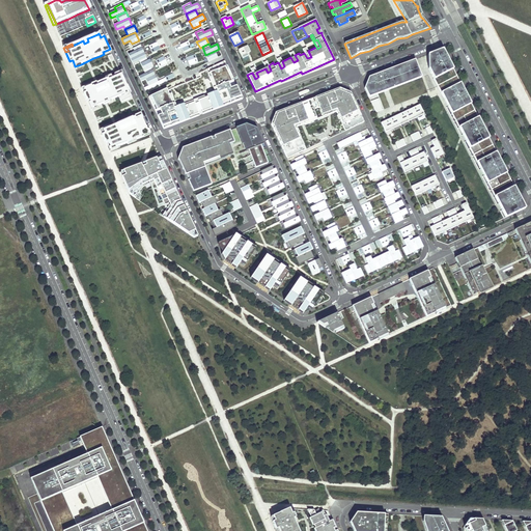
[(129,54),(131,59),(144,53),(140,45),(133,48),(135,51),(129,54)]
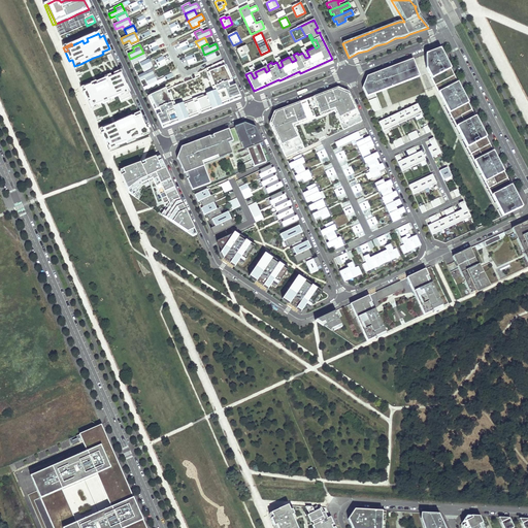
[(111,52),(109,46),(108,46),(109,48),(102,52),(103,54),(99,56),(100,57),(111,52)]
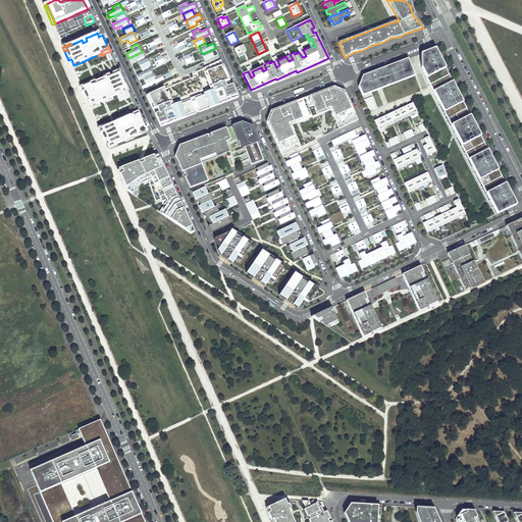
[(246,52),(243,46),(235,50),(239,58),(244,56),(243,53),(246,52)]
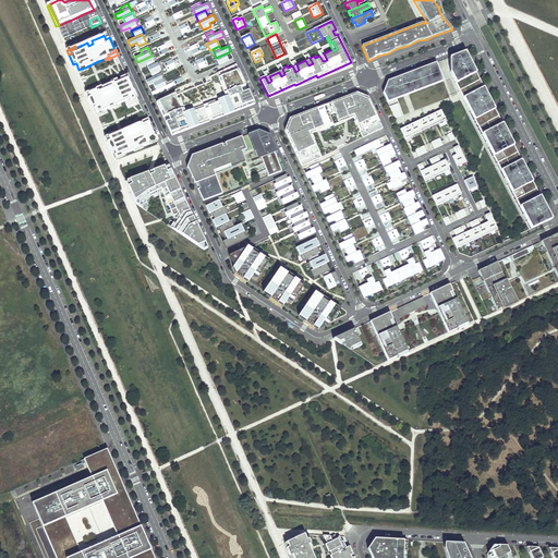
[(317,50),(319,56),(323,61),(327,60),(324,53),(322,49),(317,50)]
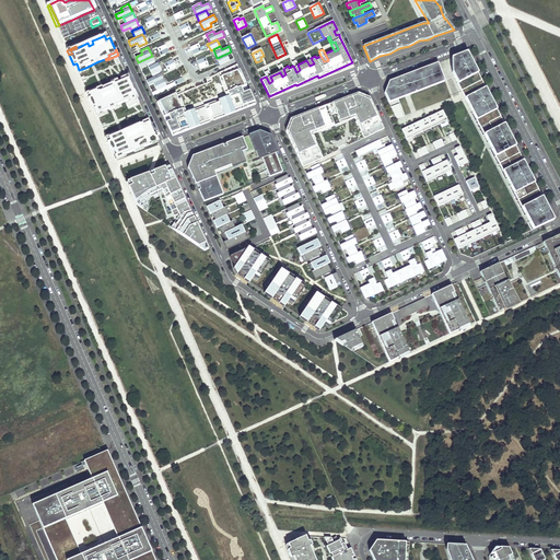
[(451,71),(534,230),(553,220),(549,211),(529,173),(510,132),(509,132),(492,100),(474,63),(467,49),(451,56),(451,71)]
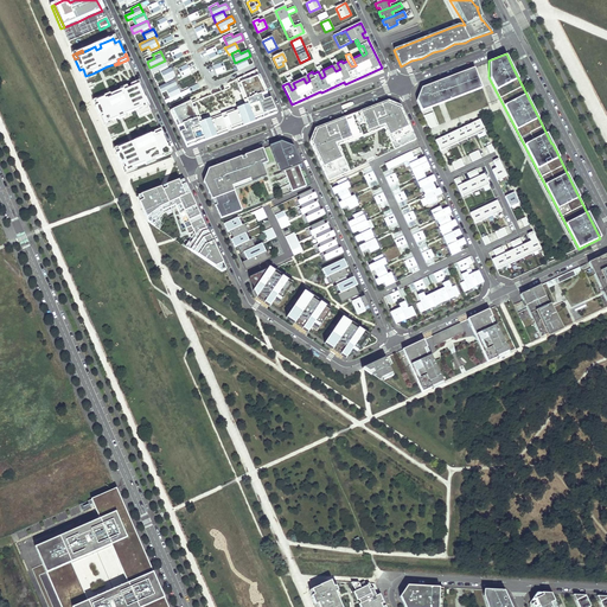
[(246,58),(235,63),(238,70),(249,65),(246,58)]
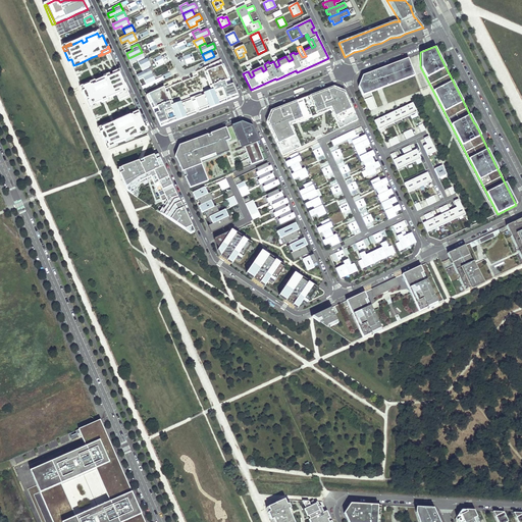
[(293,59),(290,54),(288,50),(283,51),(285,56),(289,61),(293,59)]
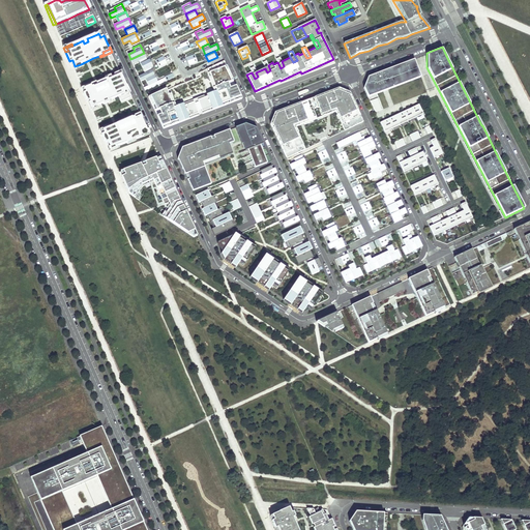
[(148,60),(144,53),(130,59),(133,63),(139,61),(141,64),(148,60)]
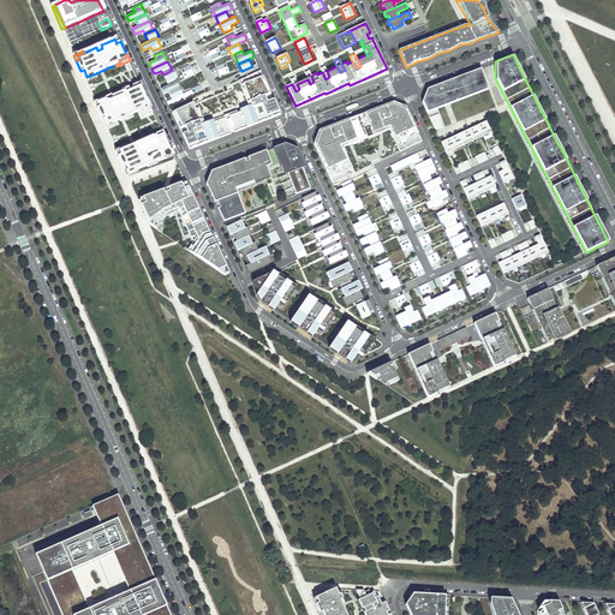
[(329,77),(327,71),(324,66),(320,67),(322,72),(326,79),(329,77)]
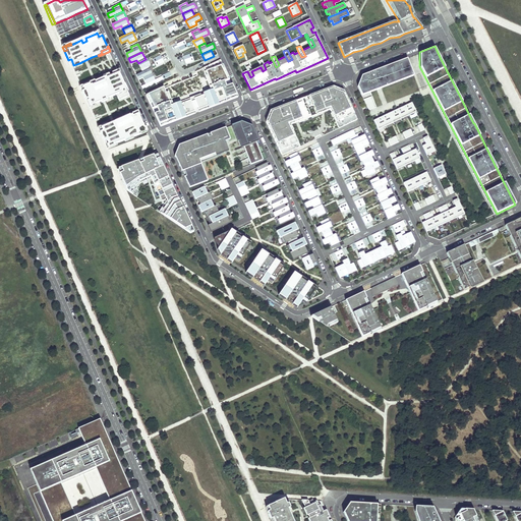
[(406,57),(362,75),(360,81),(357,87),(361,94),(412,74),(406,57)]
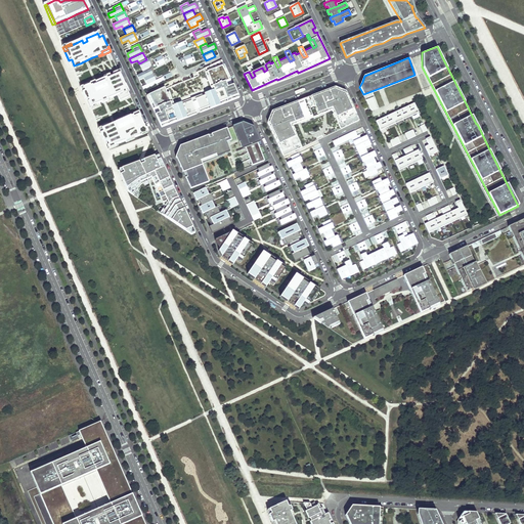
[(151,66),(148,58),(146,59),(139,63),(142,70),(149,67),(151,66)]
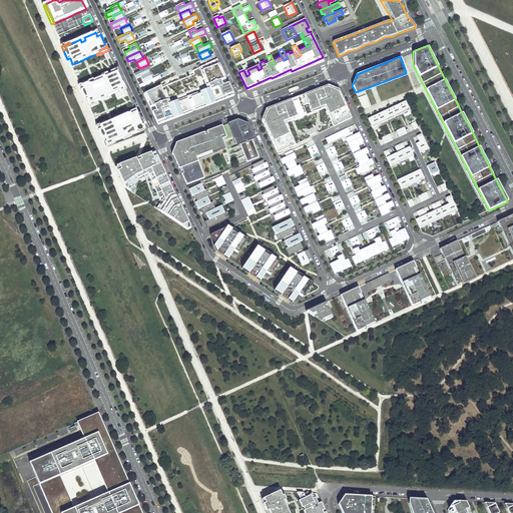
[(324,59),(323,57),(292,71),(291,69),(272,78),(271,77),(246,88),(247,91),(261,86),(266,83),(286,77),(292,73),(311,67),(324,59)]
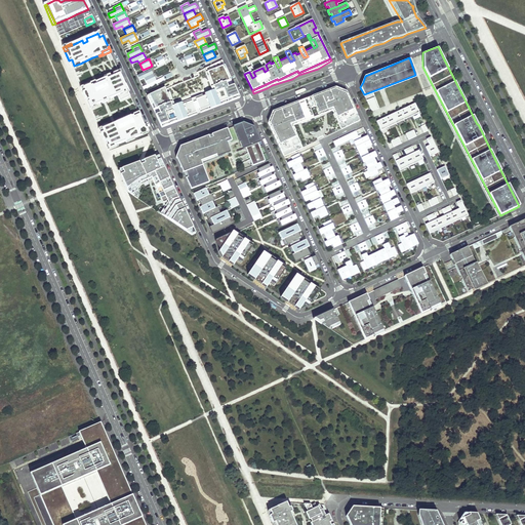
[(81,66),(80,64),(74,66),(72,59),(71,59),(74,69),(81,66)]
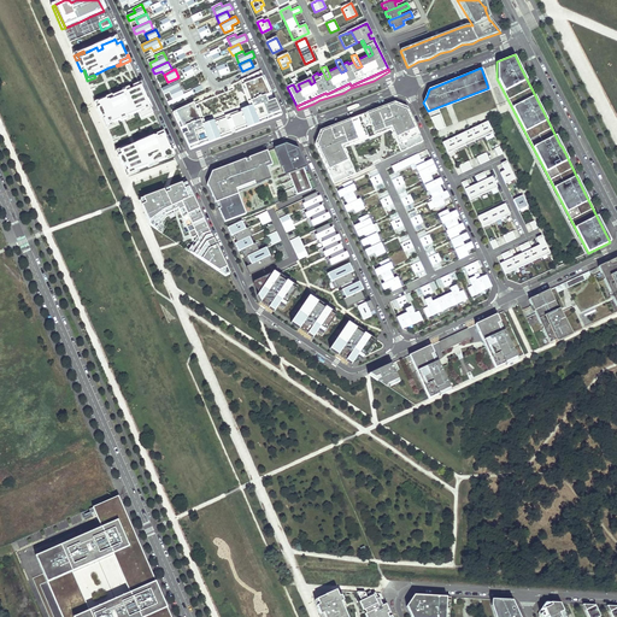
[(315,82),(312,76),(310,70),(305,72),(311,84),(315,82)]
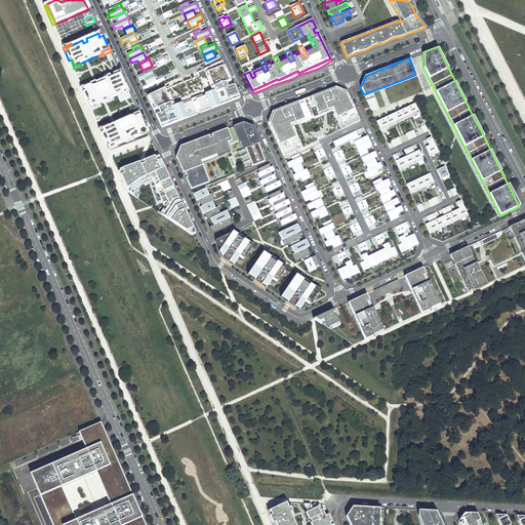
[(215,91),(209,93),(208,92),(204,93),(205,95),(196,99),(200,110),(210,107),(210,109),(220,105),(220,104),(219,102),(239,94),(232,81),(224,64),(224,65),(221,61),(206,68),(215,91)]
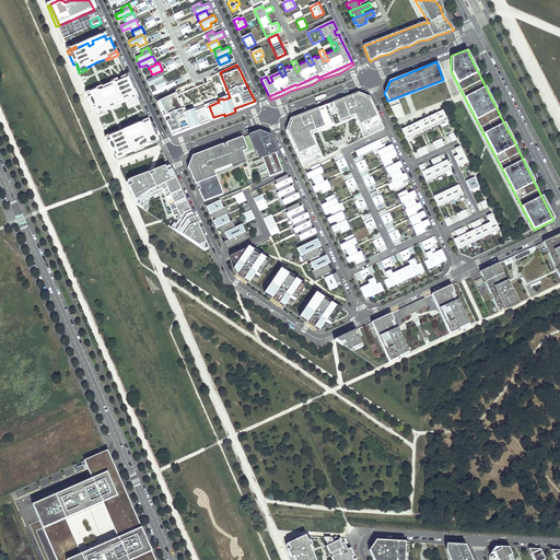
[(147,81),(149,86),(153,84),(163,79),(160,71),(152,74),(153,78),(147,81)]
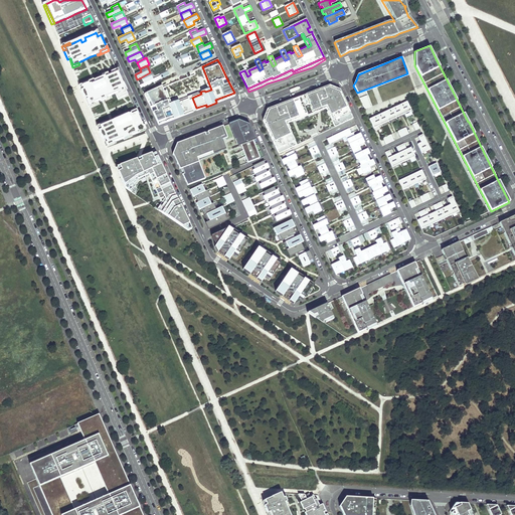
[(202,66),(200,67),(208,89),(204,91),(205,92),(211,90),(202,66)]
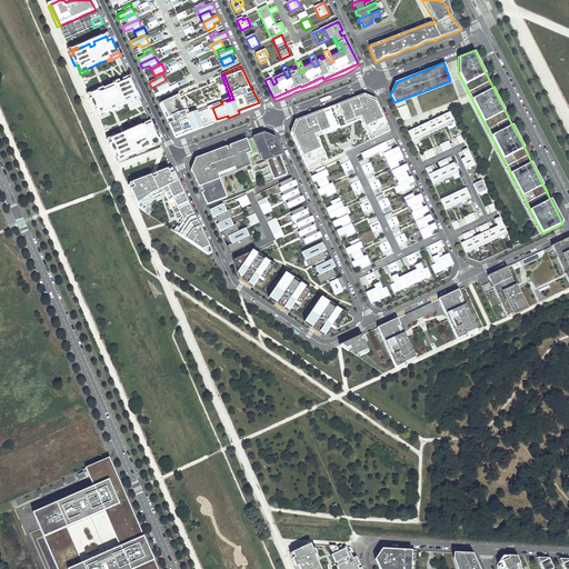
[(97,92),(90,95),(92,99),(89,100),(93,109),(96,109),(97,108),(100,115),(106,112),(110,110),(119,107),(127,102),(130,109),(141,103),(139,99),(136,91),(131,81),(129,78),(123,80),(120,81),(113,85),(103,89),(98,91),(97,92)]
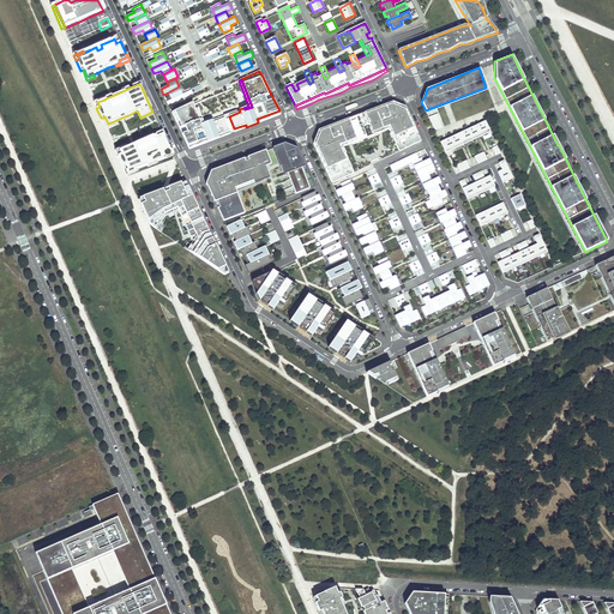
[(168,92),(172,100),(182,94),(179,86),(168,92)]
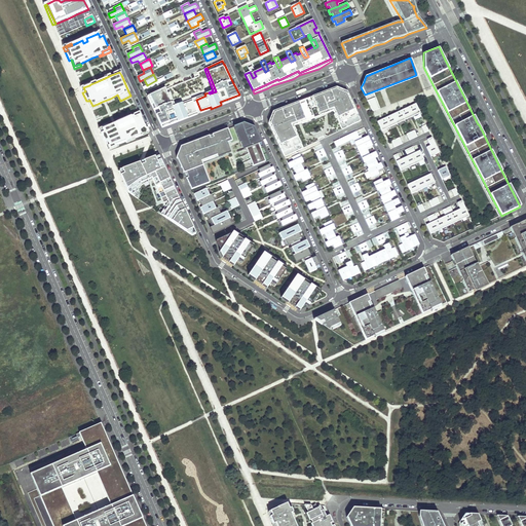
[(147,85),(143,87),(145,90),(165,80),(163,77),(156,80),(147,85)]
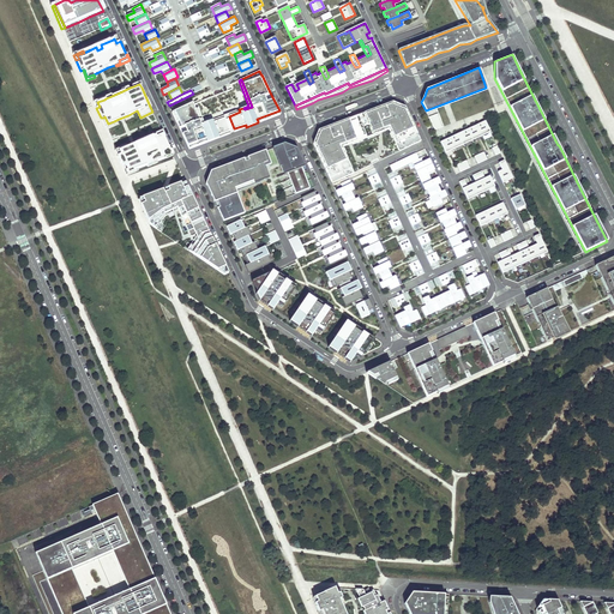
[(103,98),(94,102),(96,108),(100,107),(97,102),(104,100),(103,98)]
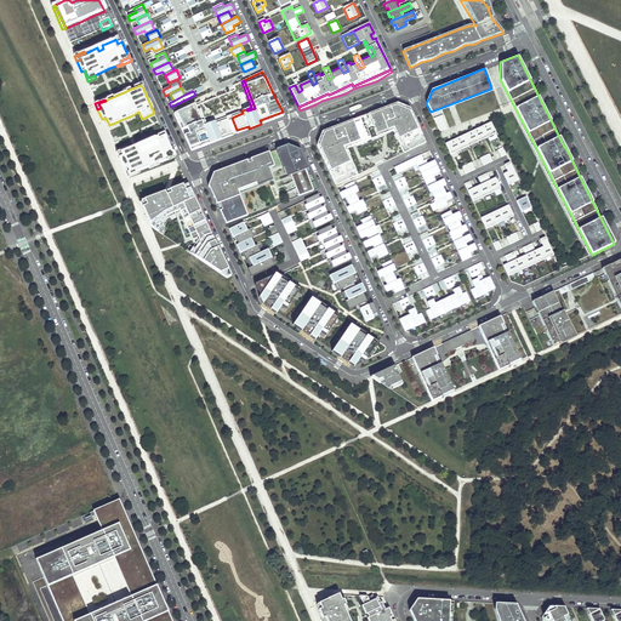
[(210,123),(211,125),(204,127),(198,110),(195,103),(176,112),(182,123),(178,124),(183,132),(191,147),(209,140),(210,143),(222,138),(221,136),(233,132),(228,119),(216,123),(215,121),(210,123)]
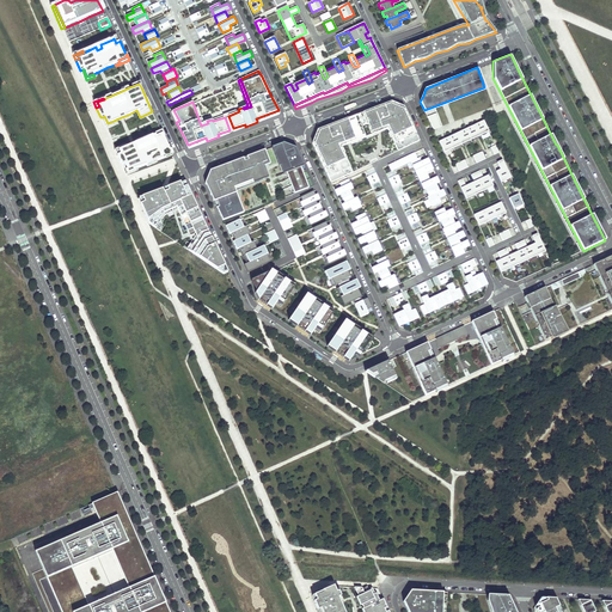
[(336,124),(317,132),(312,144),(330,181),(353,172),(342,147),(386,130),(398,150),(420,140),(404,108),(391,103),(369,111),(368,111),(337,123),(336,124)]
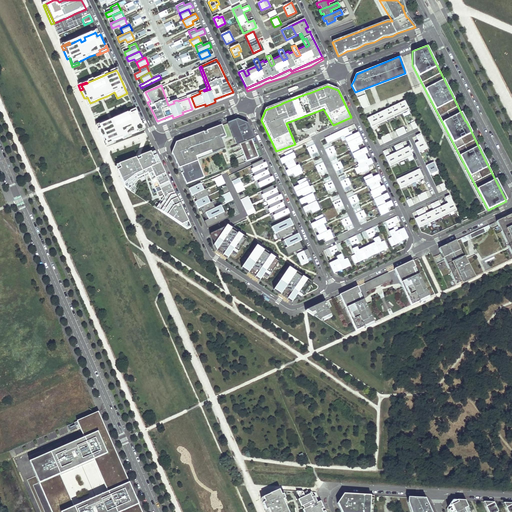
[(165,90),(163,91),(168,105),(174,103),(173,101),(170,102),(165,90)]
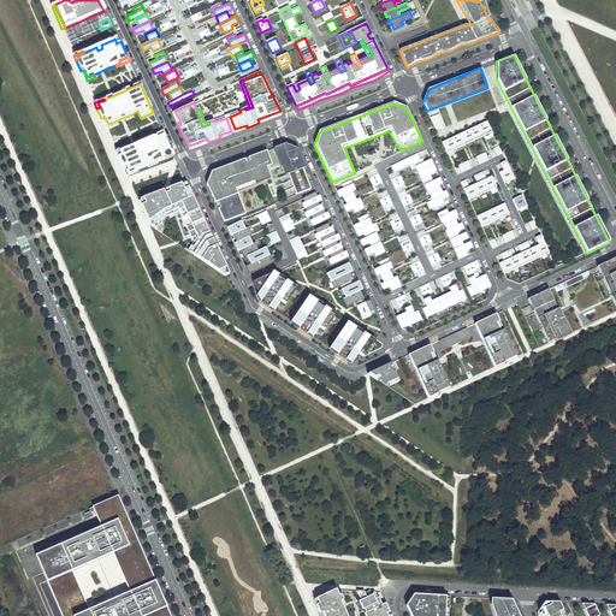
[(240,110),(213,120),(214,122),(226,118),(231,131),(235,129),(230,117),(241,112),(240,110)]
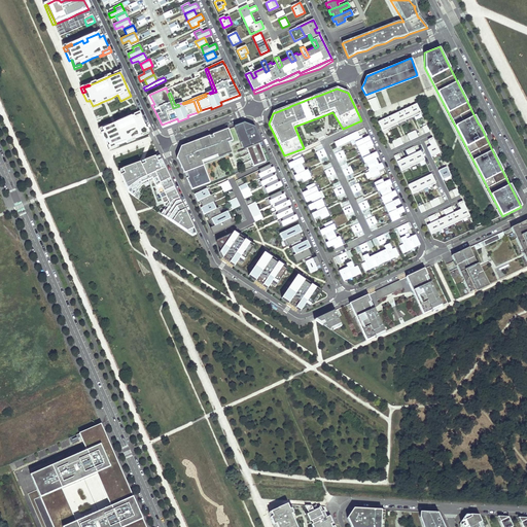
[(230,102),(241,98),(240,95),(220,102),(221,104),(230,101),(230,102)]
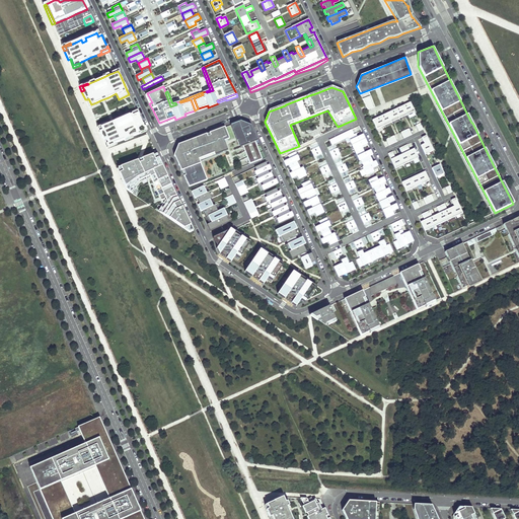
[(370,96),(362,99),(368,110),(375,106),(370,96)]
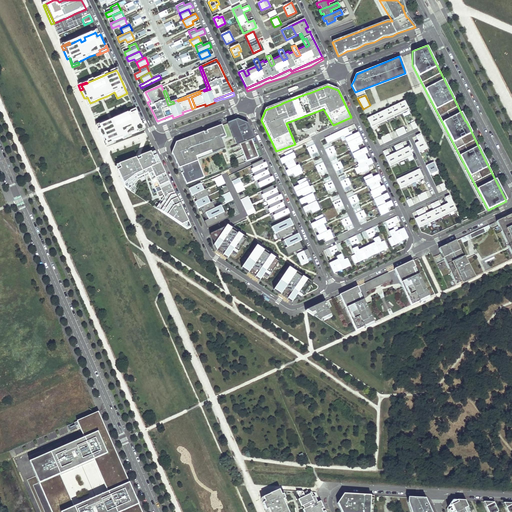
[(90,103),(87,97),(86,98),(90,106),(96,104),(95,101),(90,103)]
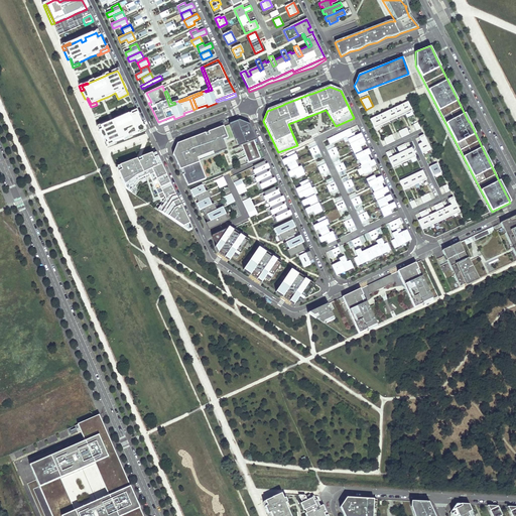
[(374,117),(370,119),(374,128),(411,110),(407,101),(405,102),(399,105),(389,110),(380,114),(374,117)]
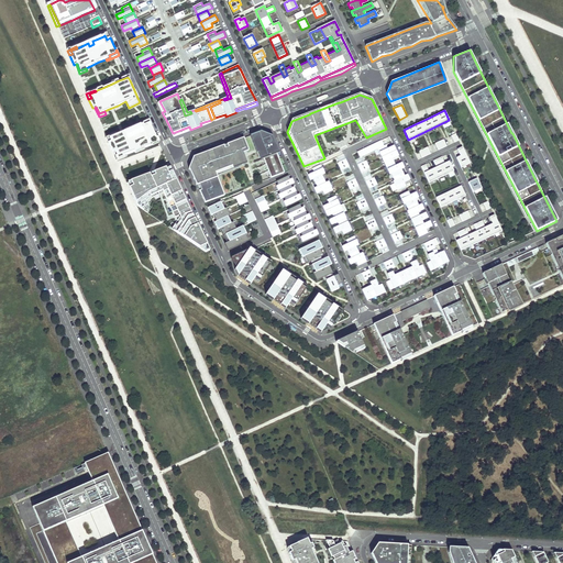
[(116,135),(109,138),(111,142),(108,143),(112,153),(113,152),(114,151),(118,157),(127,154),(135,151),(134,150),(140,147),(140,148),(144,147),(153,144),(152,142),(157,139),(155,133),(151,124),(150,122),(146,123),(146,122),(143,123),(134,128),(125,131),(116,135)]
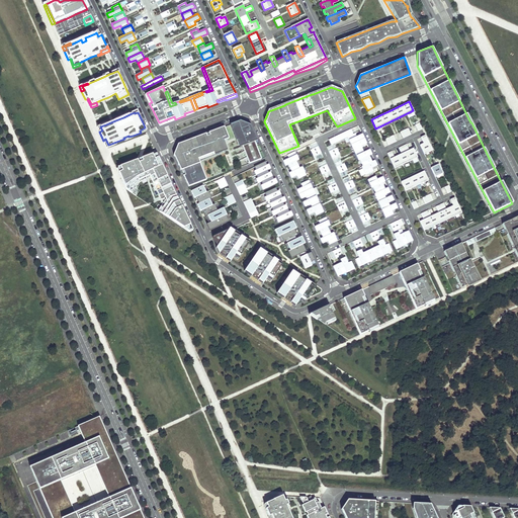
[(159,122),(160,125),(167,122),(175,119),(174,116),(159,122)]
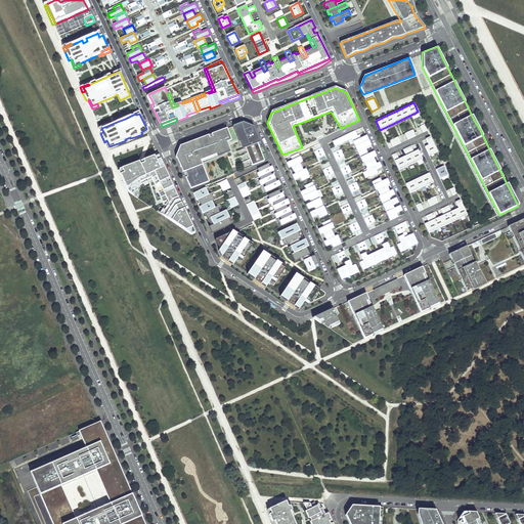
[(149,133),(145,124),(144,124),(146,129),(141,132),(142,134),(142,136),(149,133)]
